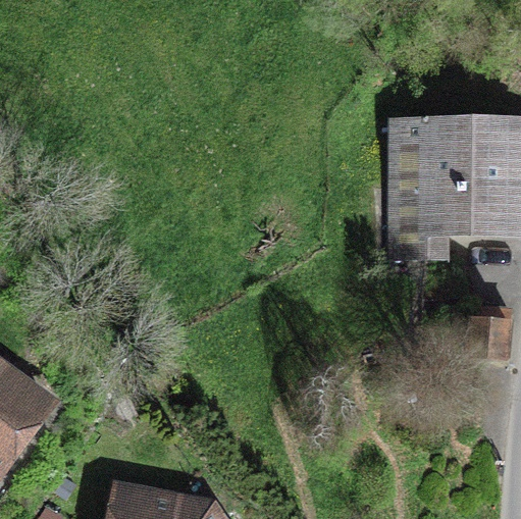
[(449,242),(520,242),(520,120),(388,118),(385,259),(448,260),(449,242)]
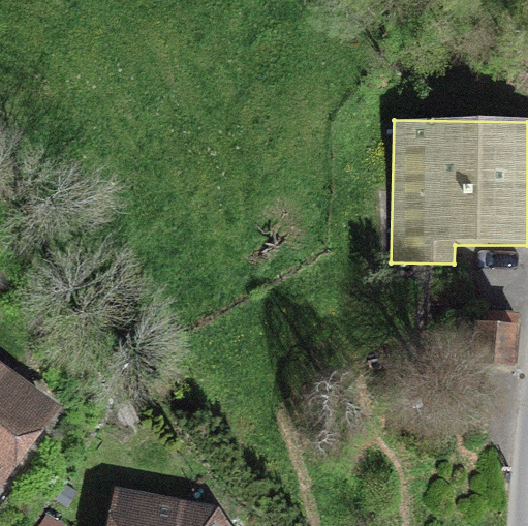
[(514,375),(521,311),(475,307),(469,370),(514,375)]
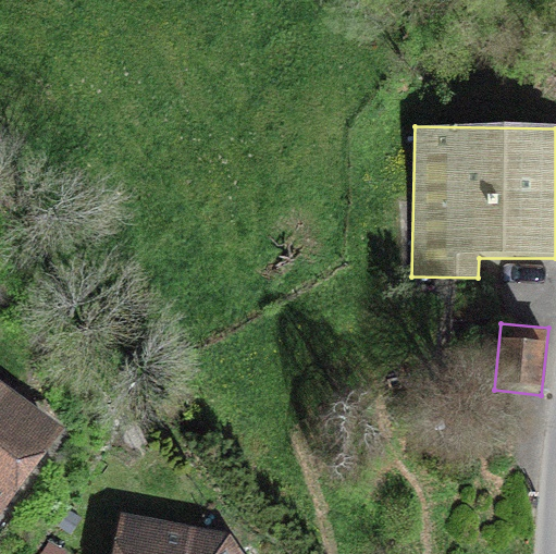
[(0,513),(64,428),(0,380),(0,513)]
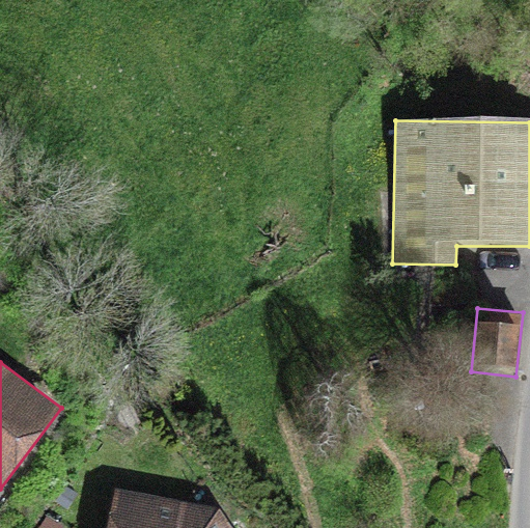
[(68,508),(82,494),(67,481),(54,496),(68,508)]
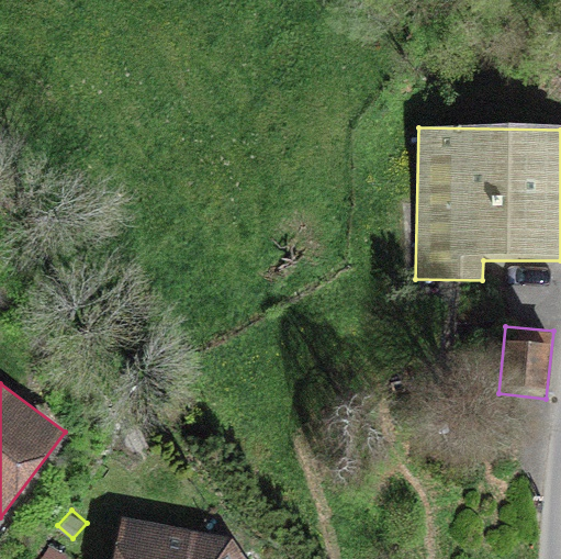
[(245,558),(233,538),(121,516),(112,558),(245,558)]
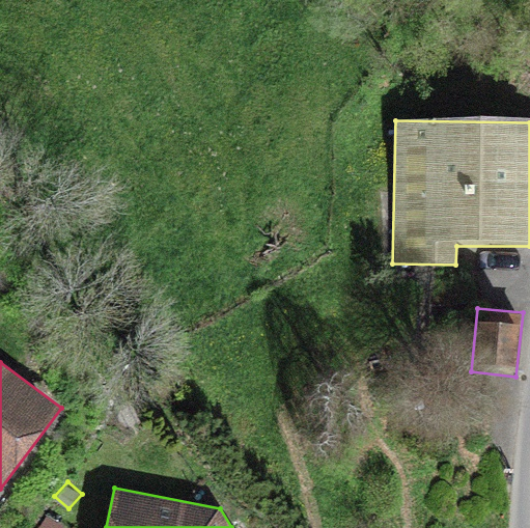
[(54,527),(62,518),(51,510),(38,527),(54,527)]
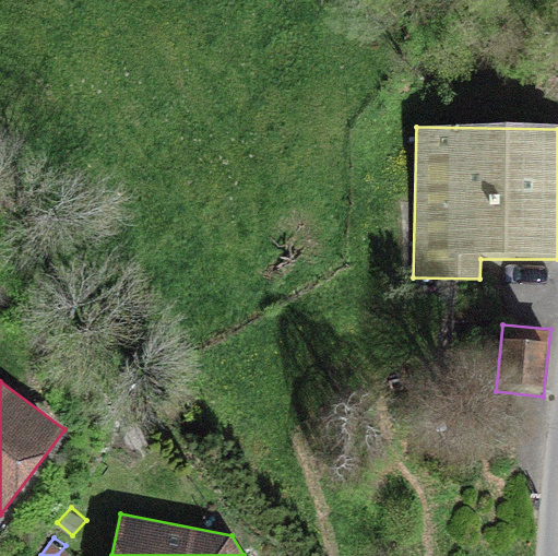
All buildings are outlined.
